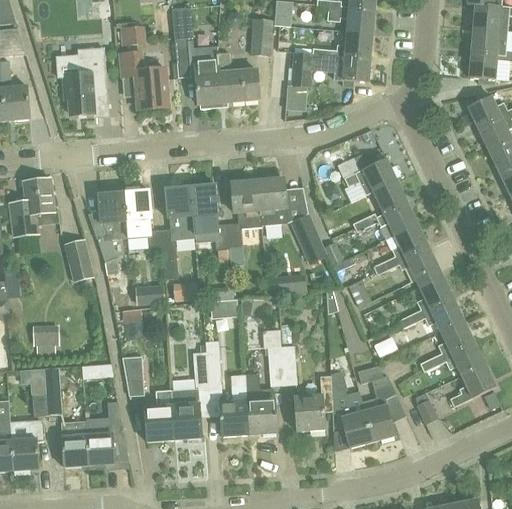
[(0,0),(0,24),(14,22),(8,0),(0,0)]
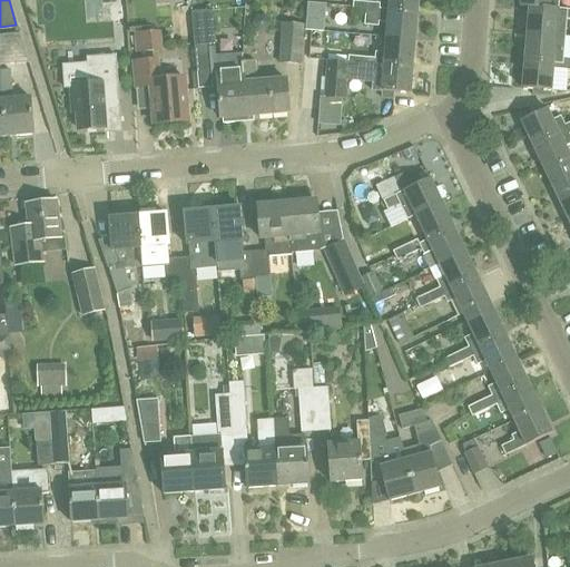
[(365,10),(366,0),(353,0),(352,9),(365,10)]
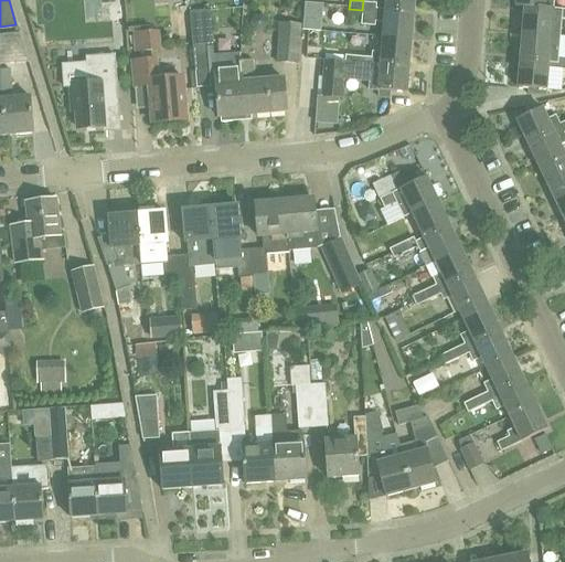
[(363,0),(362,10),(361,22),(375,23),(375,19),(384,20),(383,33),(383,34),(411,36),(414,10),(376,7),(376,1),(363,0)]
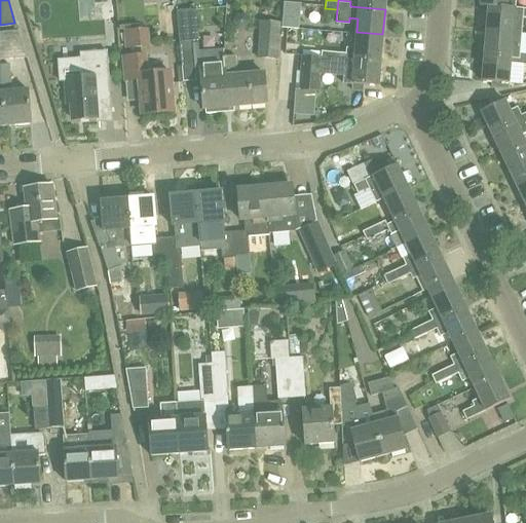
[(360,0),(360,2),(350,1),(350,6),(385,9),(385,0),(360,0)]
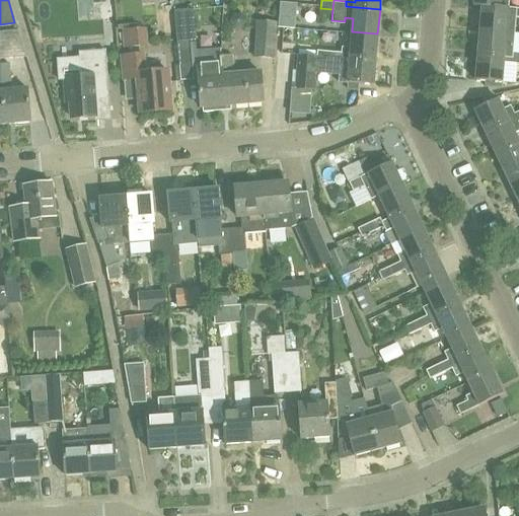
[(483,1),(482,4),(479,26),(506,28),(506,29),(518,30),(518,15),(518,5),(500,4),(500,2),(483,1)]
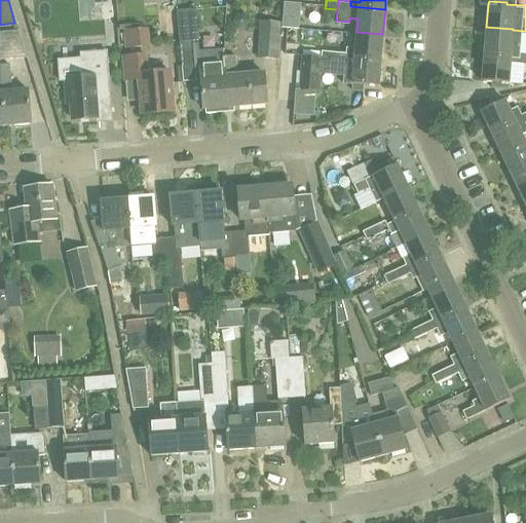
[(195,7),(177,8),(178,25),(179,42),(180,47),(181,65),(194,64),(192,41),(198,40),(195,7)]
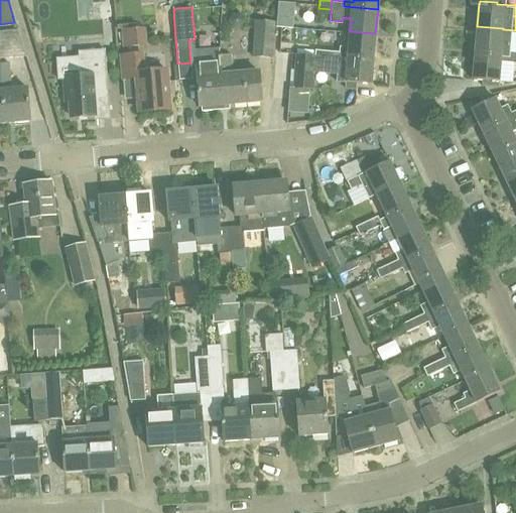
[(273,55),(276,19),(254,18),(252,54),(273,55)]
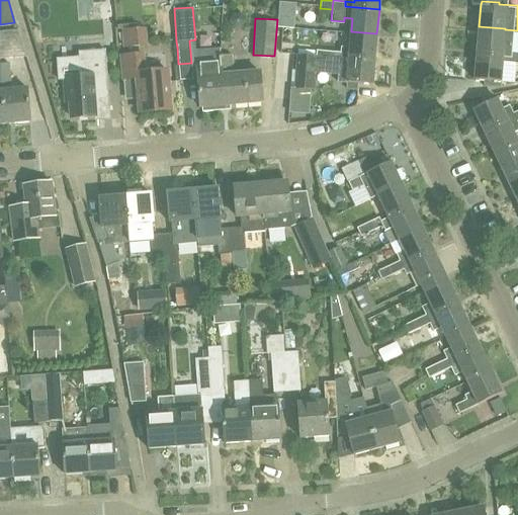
[(123,46),(148,43),(146,25),(121,27),(123,46)]
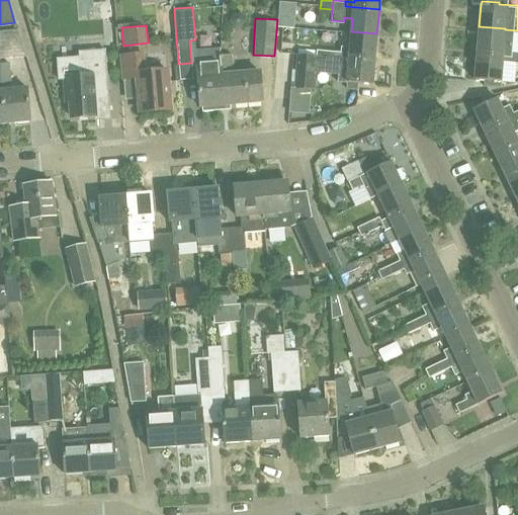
[(479,26),(477,52),(512,55),(511,60),(517,60),(517,50),(512,50),(512,45),(514,30),(505,29),(505,28),(479,26)]
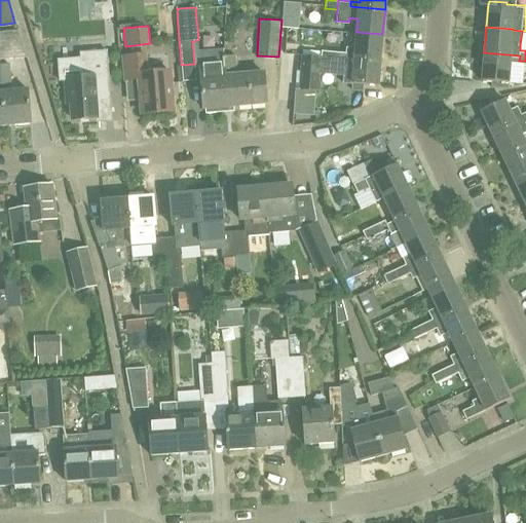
[(0,30),(0,57),(27,54),(19,30),(19,28),(16,29),(0,30)]
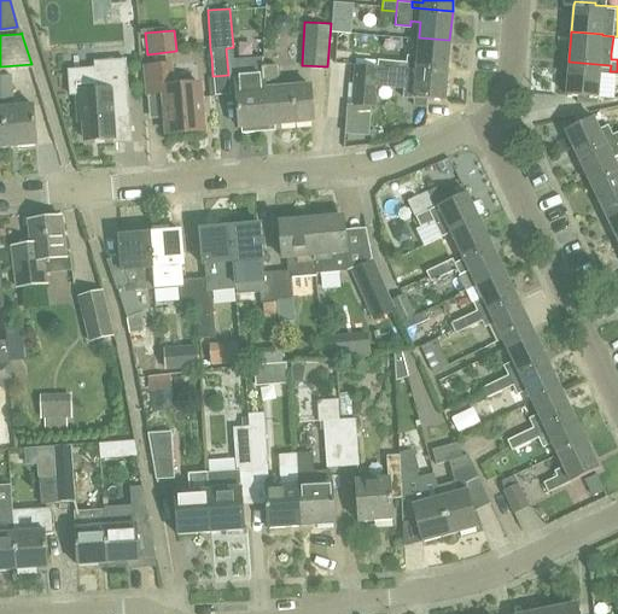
[(401,65),(417,66),(447,69),(449,40),(419,37),(418,53),(409,53),(409,60),(401,59),(401,65)]
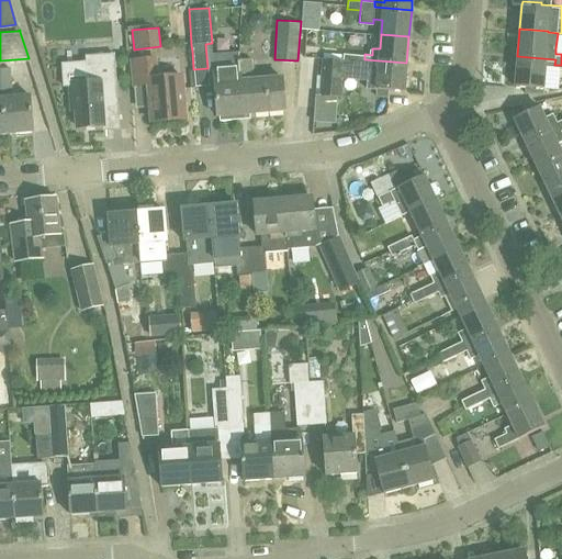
[(87,58),(60,60),(63,85),(70,85),(72,108),(77,108),(78,125),(104,124),(103,104),(119,103),(114,53),(86,54),(87,58)]
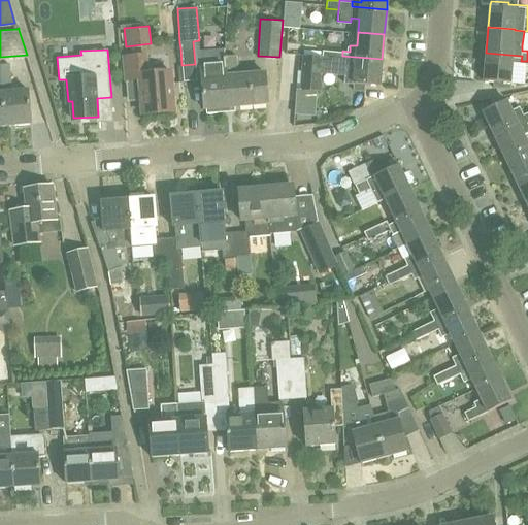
[(323,55),(322,59),(323,59),(334,60),(335,51),(323,50),(323,55)]
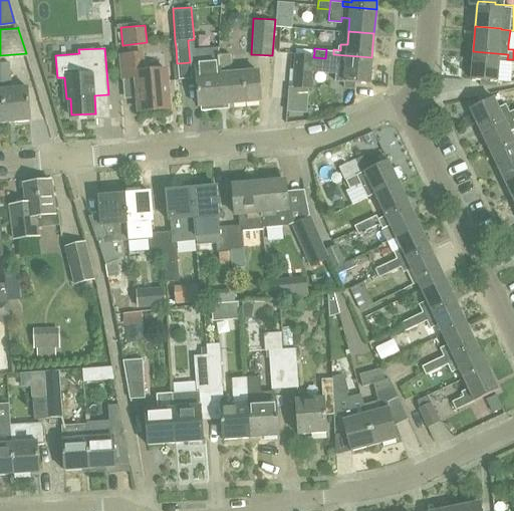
[(333,54),(333,49),(326,49),(325,58),(337,59),(336,67),(346,68),(344,80),(369,82),(371,57),(346,55),(333,54)]
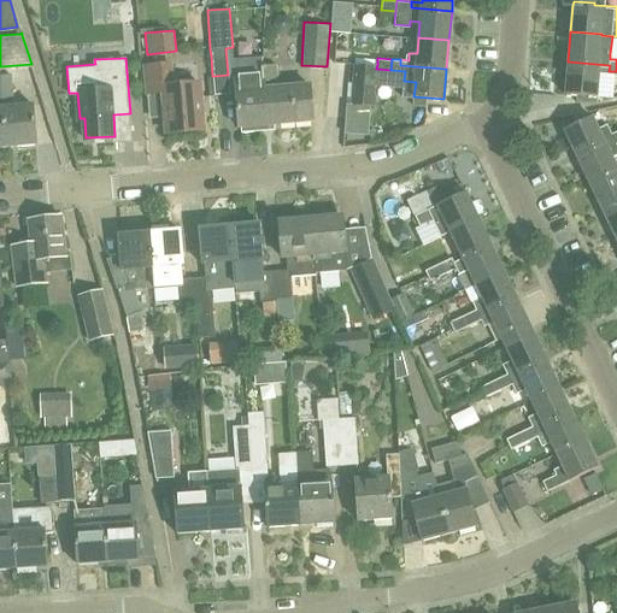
[(168,131),(204,128),(199,81),(172,83),(170,62),(144,64),(147,92),(163,90),(168,131)]
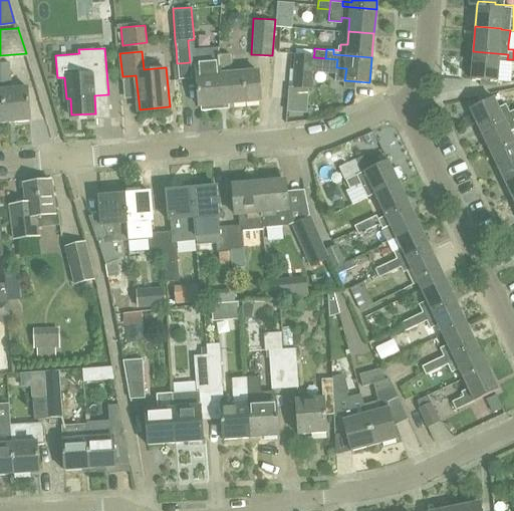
[(508,54),(473,51),(471,77),(496,79),(497,65),(507,66),(507,59),(508,54)]
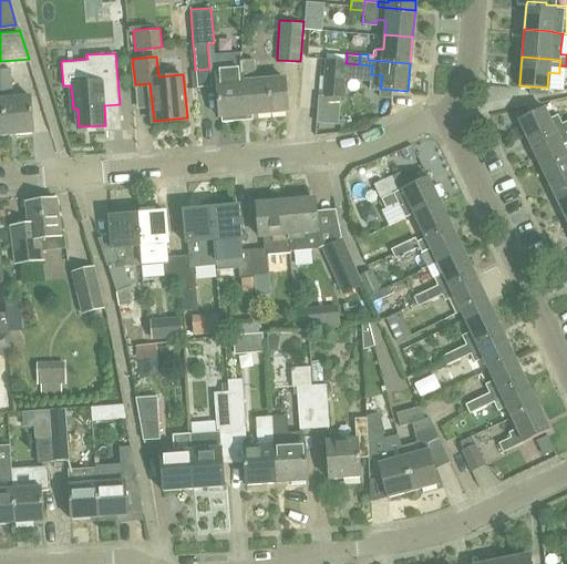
[(246,113),(241,58),(239,58),(239,59),(215,61),(217,81),(216,81),(219,115),(220,114),(222,119),(233,119),(233,114),(246,113)]
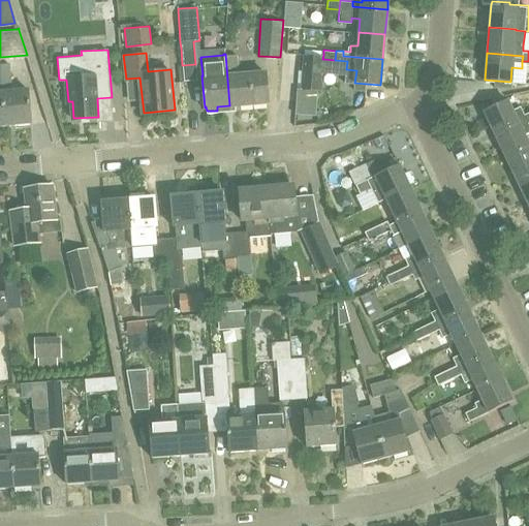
[(225,54),(229,105),(268,102),(266,70),(239,72),(237,54),(225,54)]
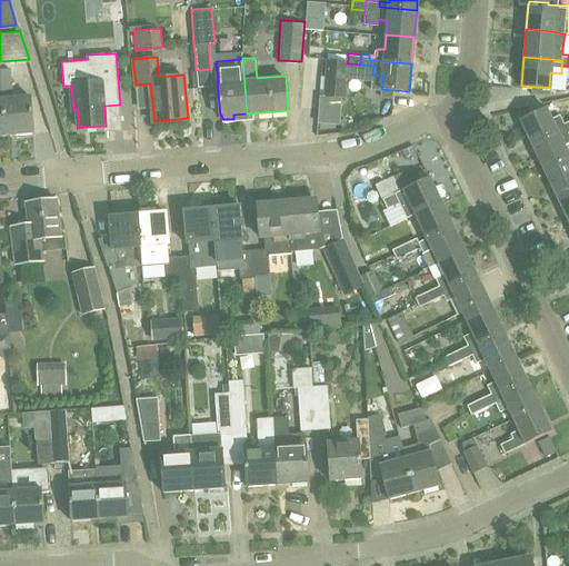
[(325,96),(346,96),(348,63),(347,63),(348,59),(327,58),(325,96)]
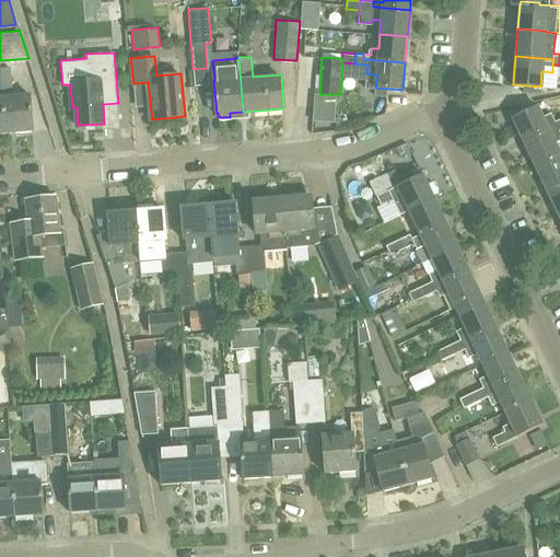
[(1,67),(2,85),(11,84),(9,66),(1,67)]
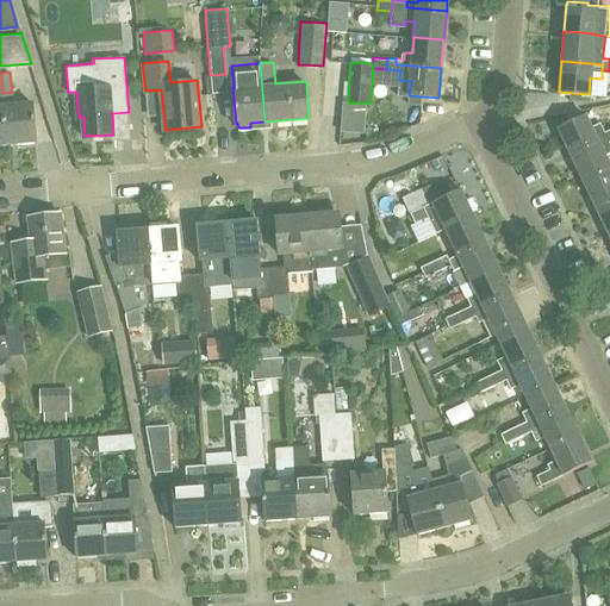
[(554,91),(536,93),(539,111),(556,108),(554,91)]
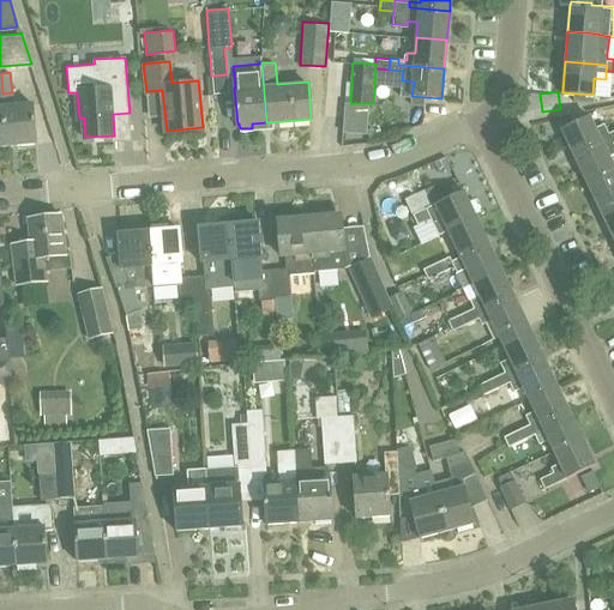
[(4,104),(2,104),(6,145),(36,143),(32,102),(4,104)]
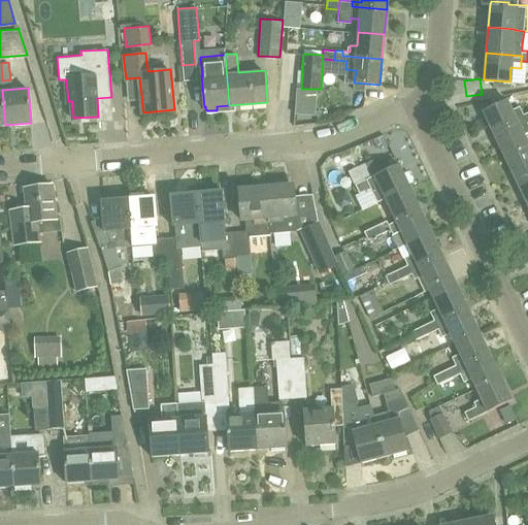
[(522,112),(523,112),(519,104),(510,108),(505,97),(481,109),(492,132),(524,117),(522,112)]
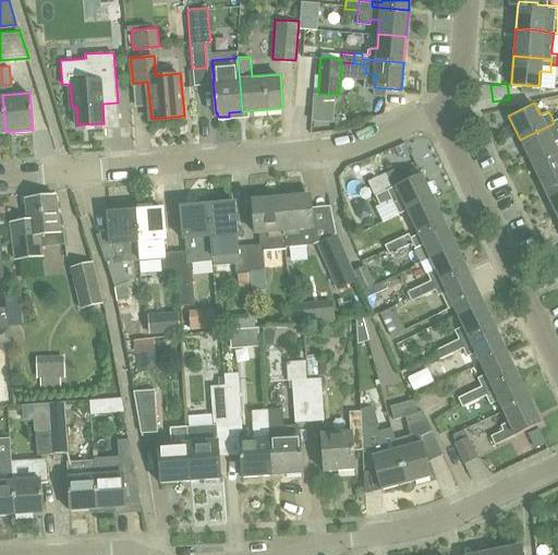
[(557,116),(553,119),(552,119),(554,123),(520,140),(532,164),(557,152),(552,141),(557,137),(557,130),(557,128),(557,127),(557,116)]
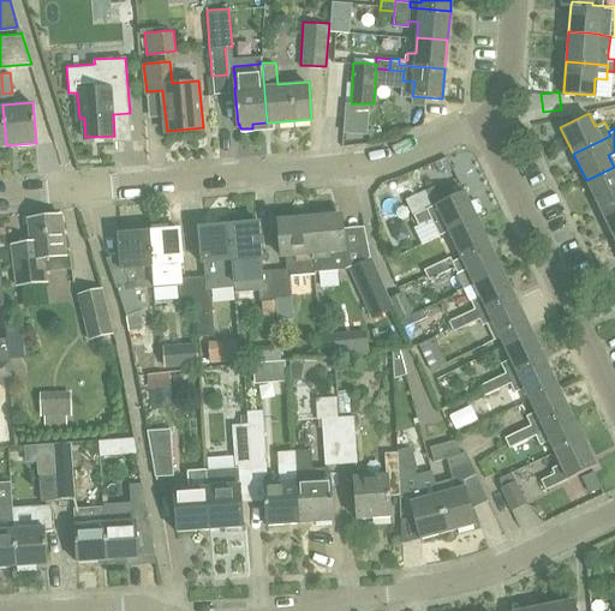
[(614,168),(614,167),(586,180),(598,207),(614,197),(614,168)]
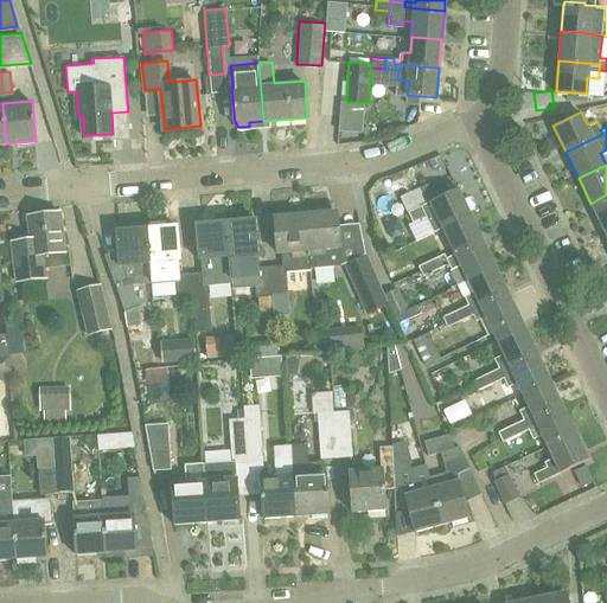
[(442,226),(470,213),(458,186),(430,199),(430,200),(423,203),(417,190),(402,197),(401,197),(368,215),(379,239),(385,255),(403,245),(402,245),(409,242),(403,229),(415,223),(413,219),(426,213),(428,219),(438,216),(442,225),(442,226)]
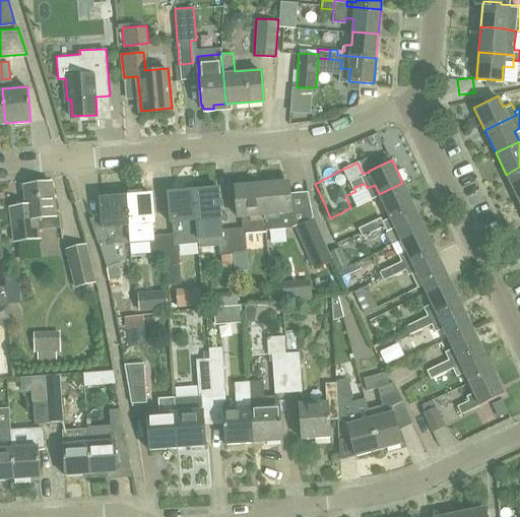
[(519,167),(506,175),(517,196),(519,194),(519,167)]
